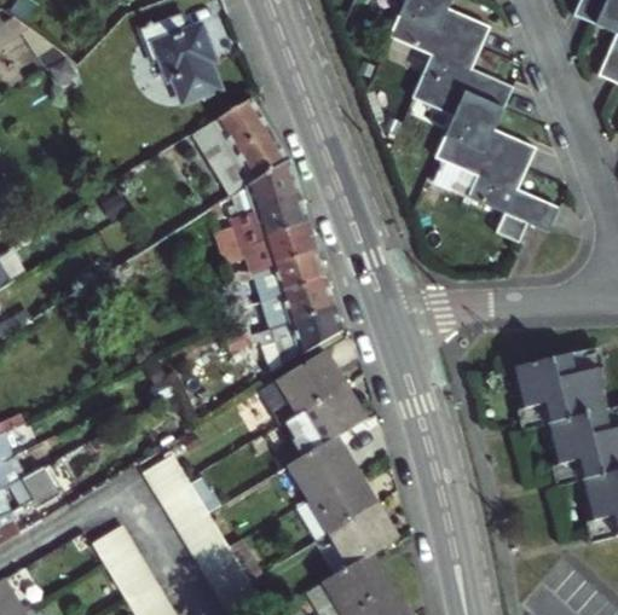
[(42,1),(41,0),(19,0),(10,13),(13,16),(27,25),(42,1)]
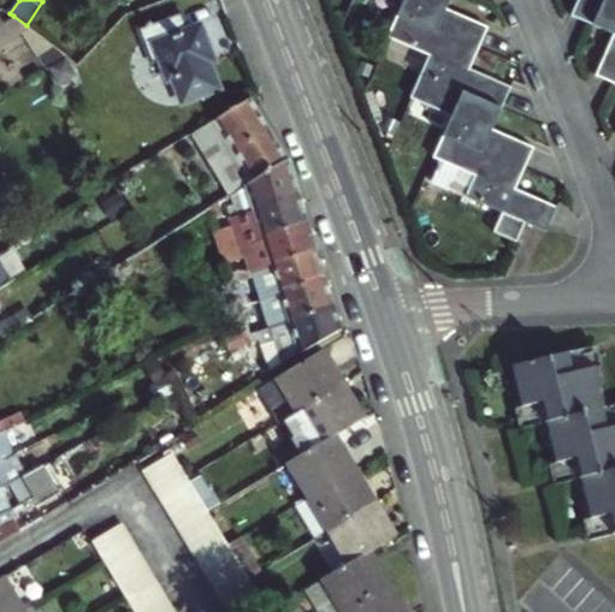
[(406,0),(390,34),(431,53),(413,94),(454,113),(436,154),(477,173),(468,194),(503,209),(495,230),(518,241),(527,220),(545,229),(557,206),(516,185),(534,147),(494,126),(512,85),(471,66),(489,27),(447,6),(449,0),(406,0)]
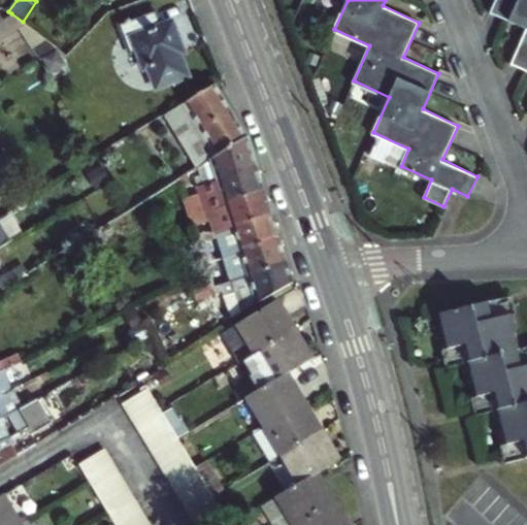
[(495,0),(491,10),(526,28),(526,31),(514,62),(526,68),(526,0),(495,0)]
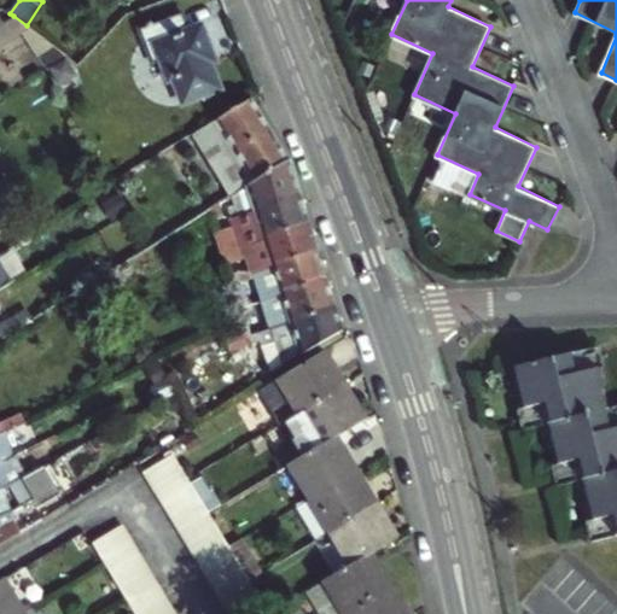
[(184,31),(176,12),(138,28),(146,47),(152,45),(168,80),(170,79),(179,99),(216,83),(207,62),(211,59),(198,27),(184,31)]
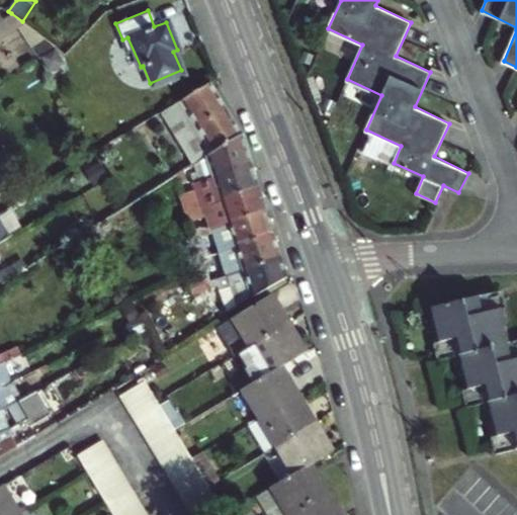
[(228,107),(211,80),(180,99),(196,125),(228,107)]
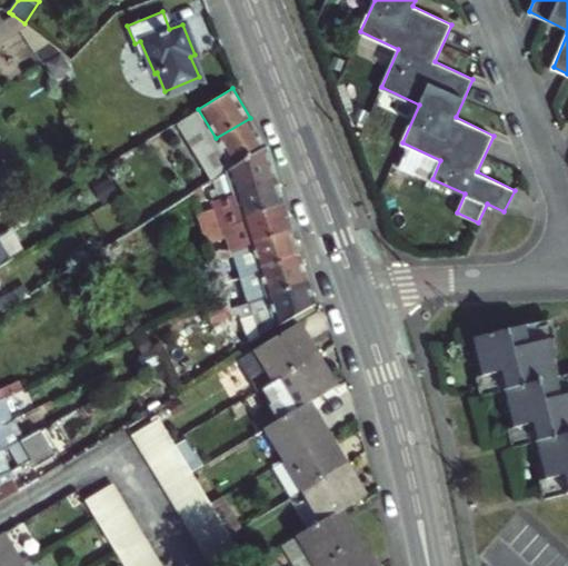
[(198,109),(177,122),(193,151),(216,138),(198,109)]
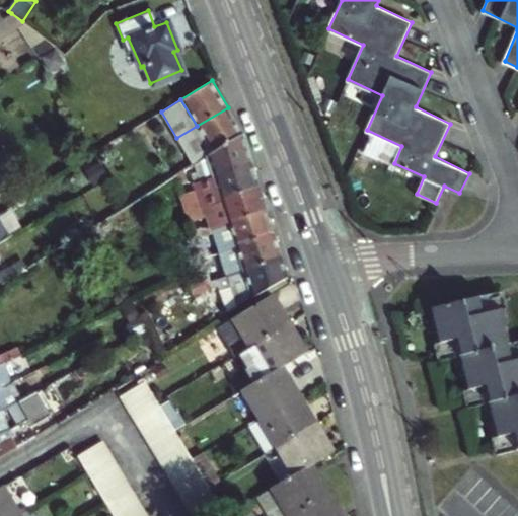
[(212,152),(243,132),(228,107),(197,126),(176,138),(194,163),(198,160),(208,155),(212,152)]
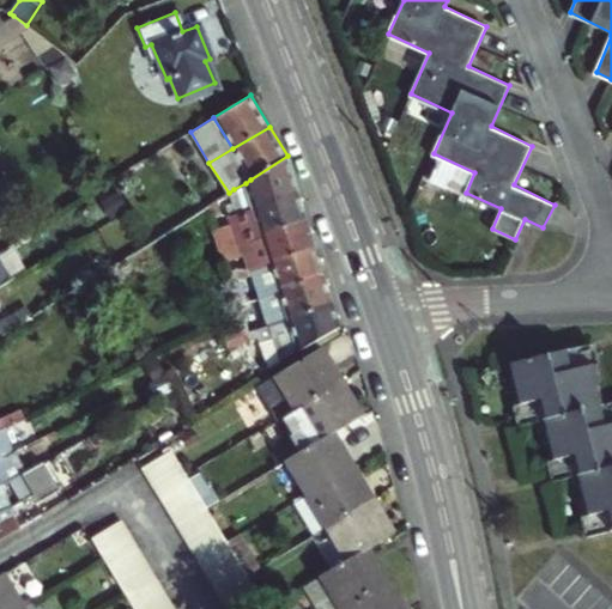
[(252,206),(298,189),(288,156),(250,180),(246,183),(252,206)]
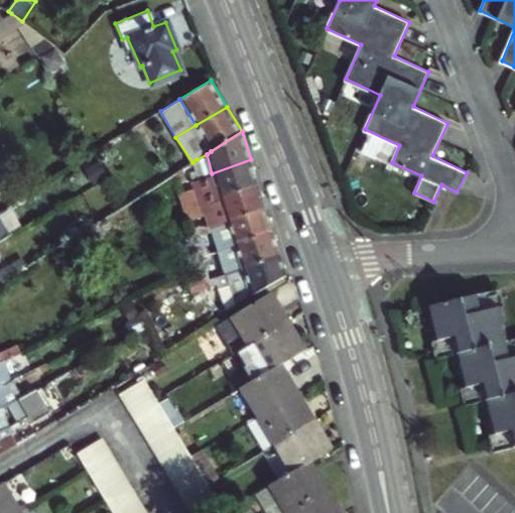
[(213,174),(220,197),(259,183),(251,159),(212,173),(213,174)]
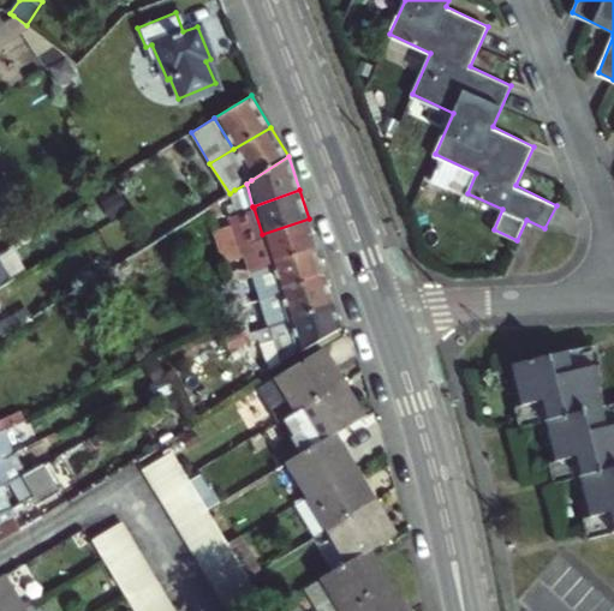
[(220,213),(216,202),(208,207),(212,216),(220,213)]
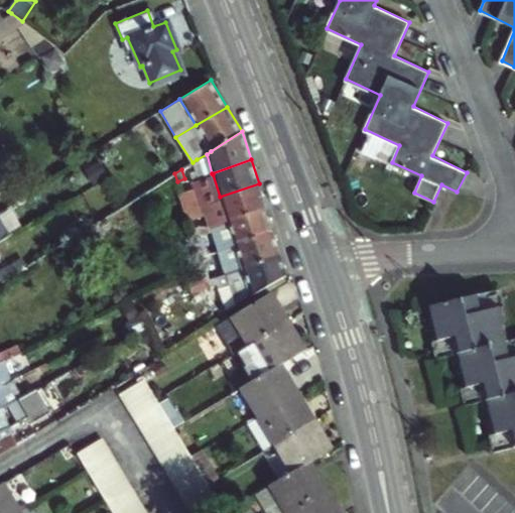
[(0,201),(4,208),(15,201),(0,173),(0,201)]
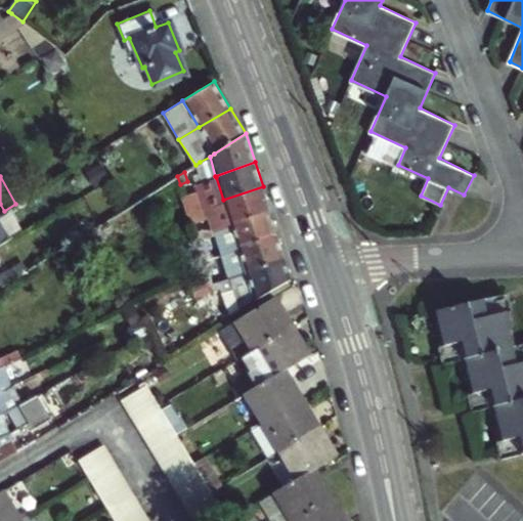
[(223,200),(216,177),(194,184),(198,191),(204,209),(223,203),(223,200)]
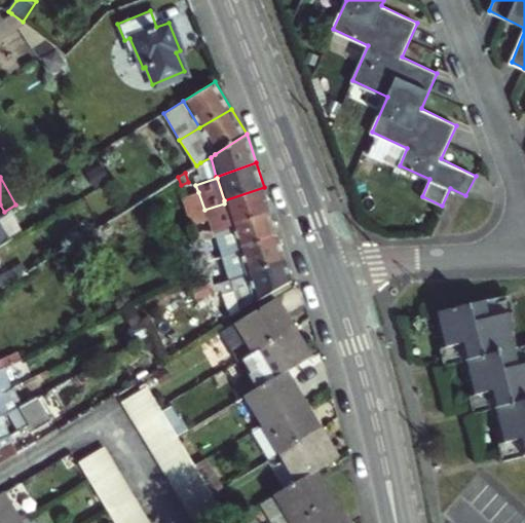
[(230,223),(270,210),(264,187),(224,200),(224,203),(204,210),(208,217),(215,215),(219,229),(231,225),(230,223)]
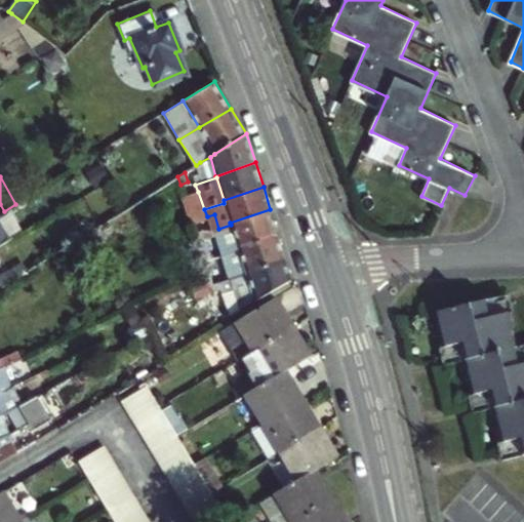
[(204,209),(198,192),(184,196),(192,222),(201,218),(207,216),(204,209)]
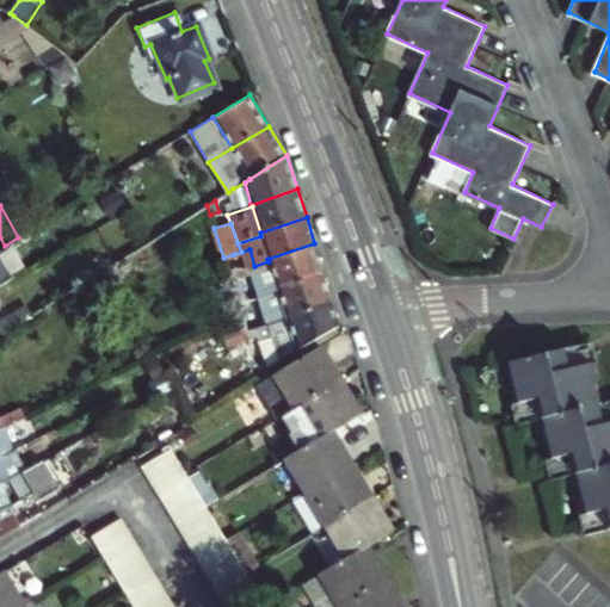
[(258,296),(262,295),(277,289),(279,286),(324,272),(314,243),(267,259),(269,261),(254,266),(248,268),(251,276),(258,296)]
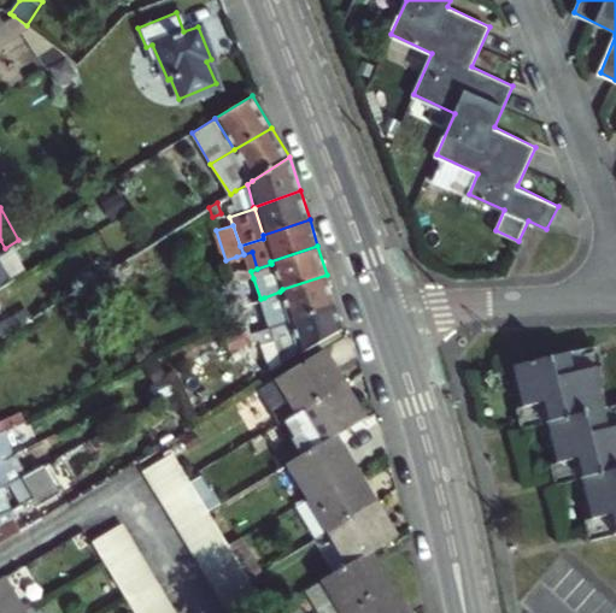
[(0,288),(11,282),(0,264),(0,288)]
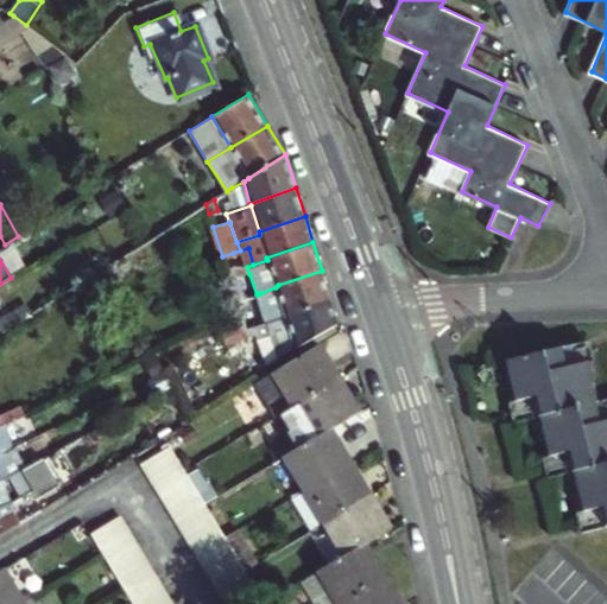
[(250,274),(247,267),(238,271),(228,274),(231,281),(250,274)]
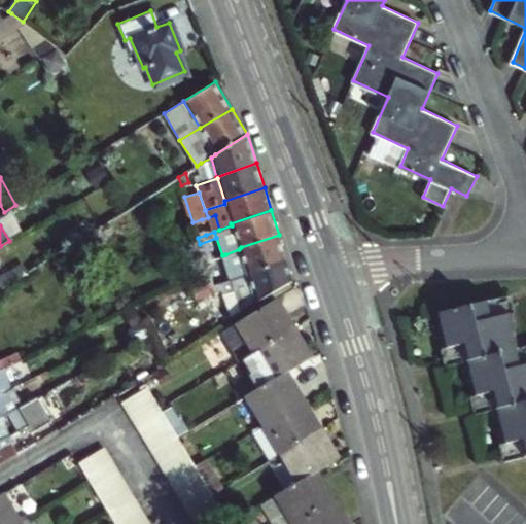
[(226,279),(236,277),(287,262),(279,235),(241,247),(239,249),(225,254),(229,266),(231,270),(224,272),(226,279)]
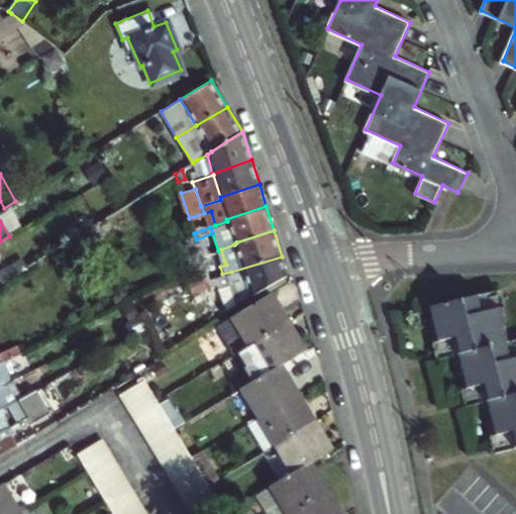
[(287,275),(282,257),(231,272),(240,300),(287,275)]
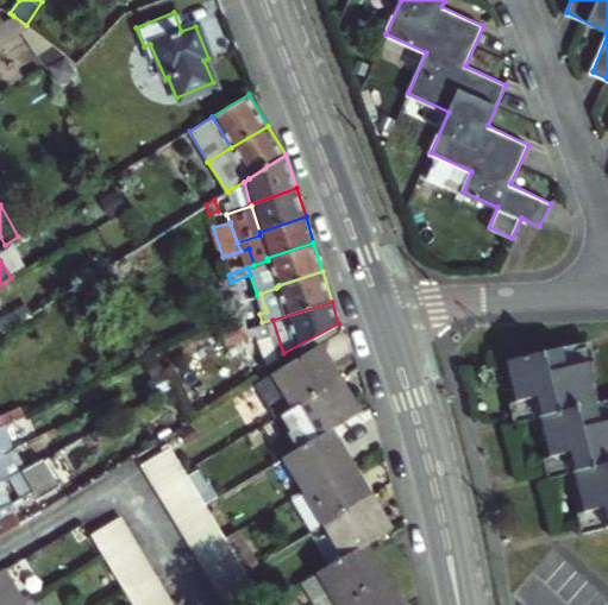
[(259,314),(251,316),(243,319),(246,327),(259,323),(262,322),(259,314)]
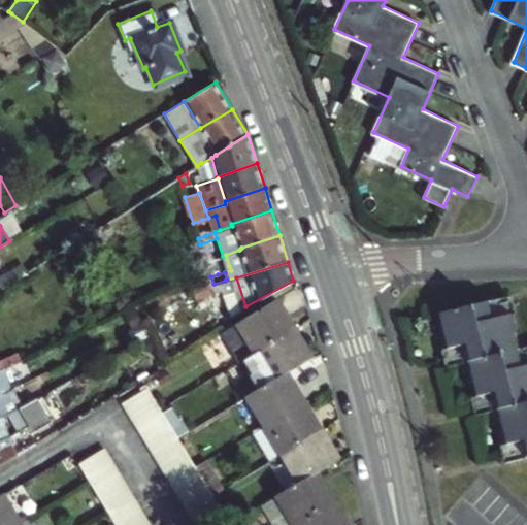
[(225,281),(226,287),(231,315),(245,306),(236,277),(227,280),(225,281)]
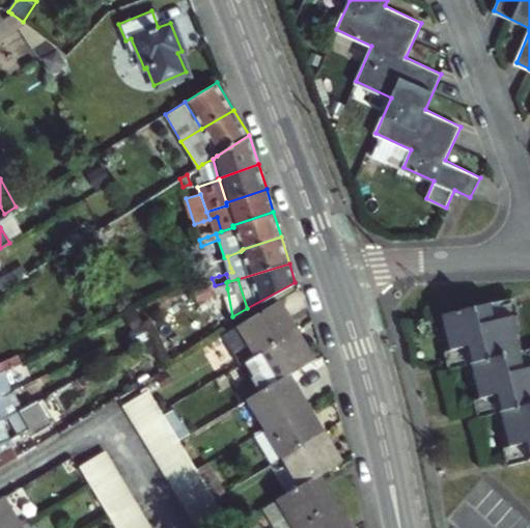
[(529,348),(522,351),(508,298),(442,314),(455,366),(469,363),(483,415),(500,411),(514,463),(529,459),(529,348)]
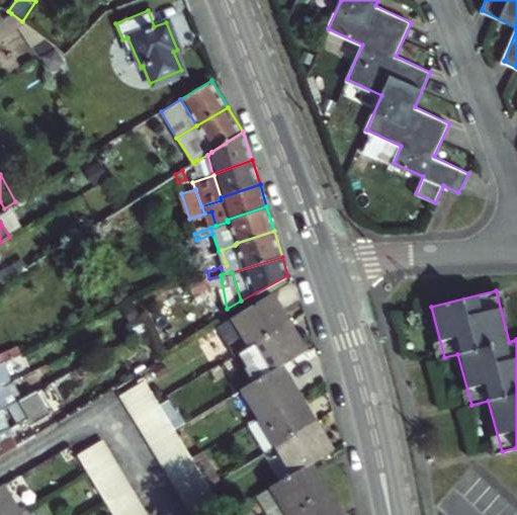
[(290,326),(273,296),(258,306),(233,320),(250,348),(290,326)]
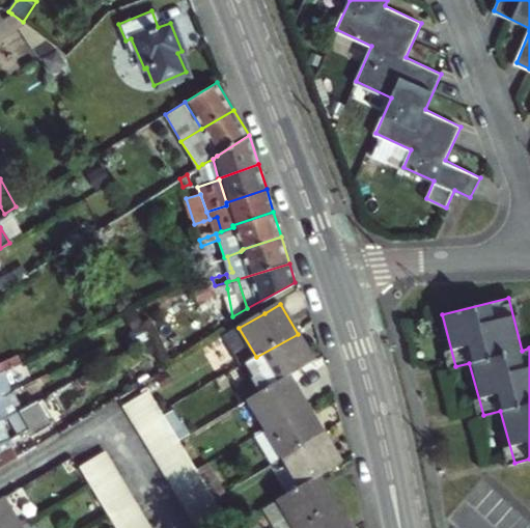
[(239,328),(222,338),(240,367),(256,357),(239,328)]
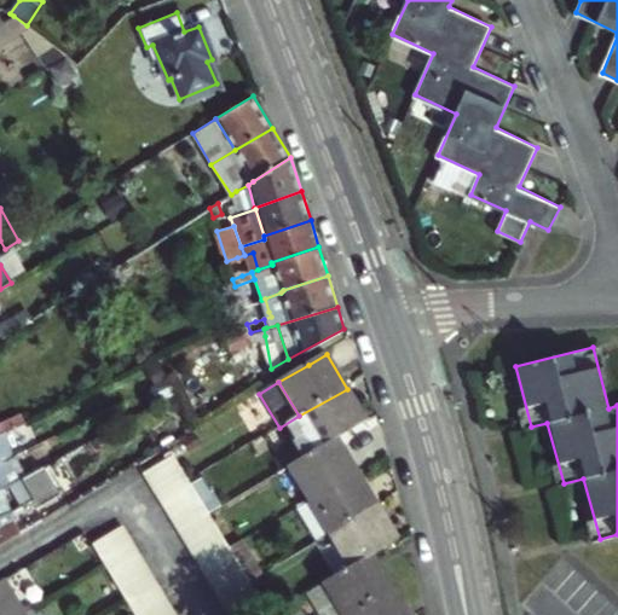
[(317,446),(334,435),(364,417),(347,389),(299,416),(317,446)]
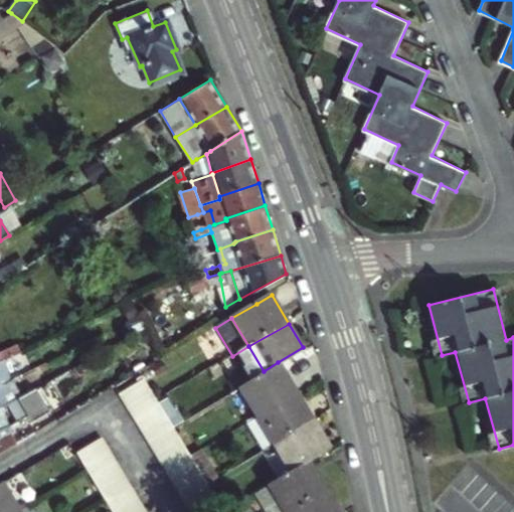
[(0,376),(12,372),(4,354),(0,355),(0,376)]
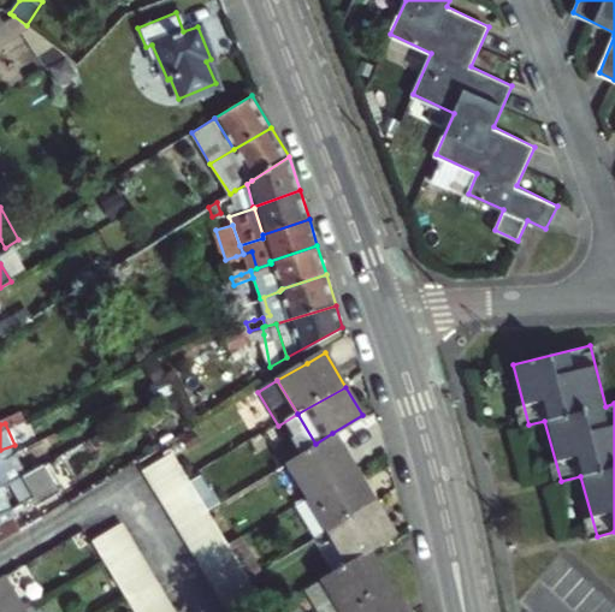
[(306,494),(353,467),(332,433),(315,444),(287,461),(306,494)]
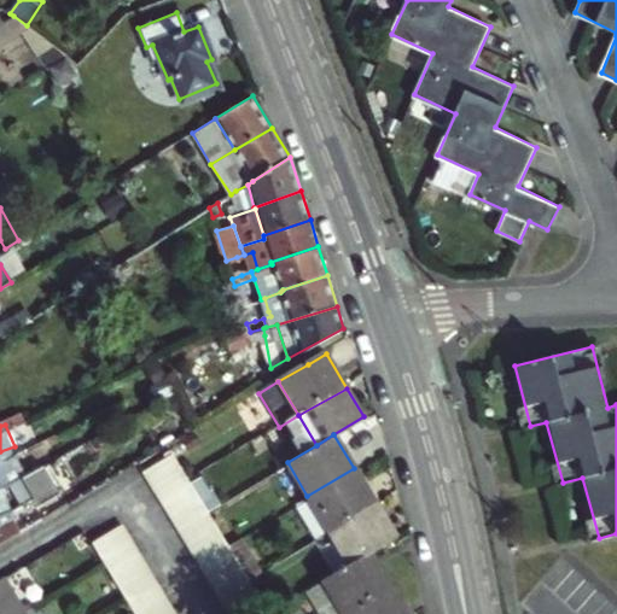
[(0,479),(4,477),(16,472),(24,467),(15,446),(0,451),(0,479)]
